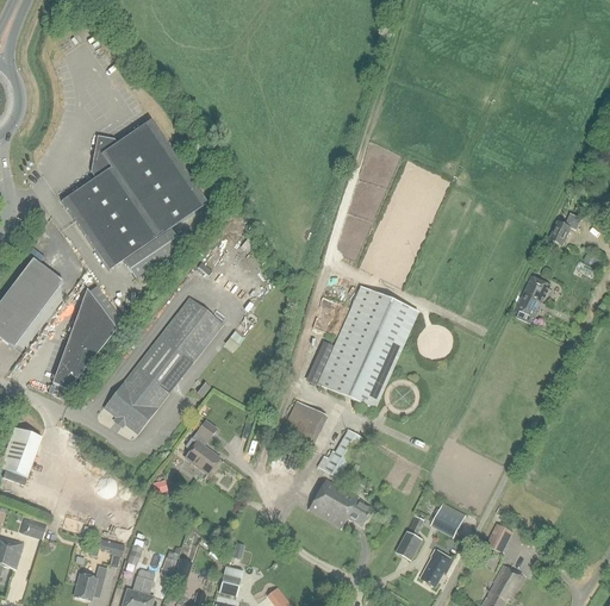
[(184,243),(172,225),(207,201),(150,118),(117,141),(114,137),(98,133),(91,169),(95,176),(61,199),(109,268),(124,257),(136,275),(184,243)]
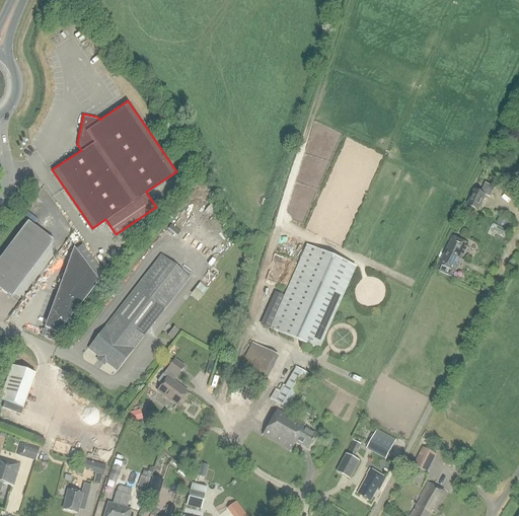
[(482,179),(478,189),(490,193),(493,182),(482,179)]
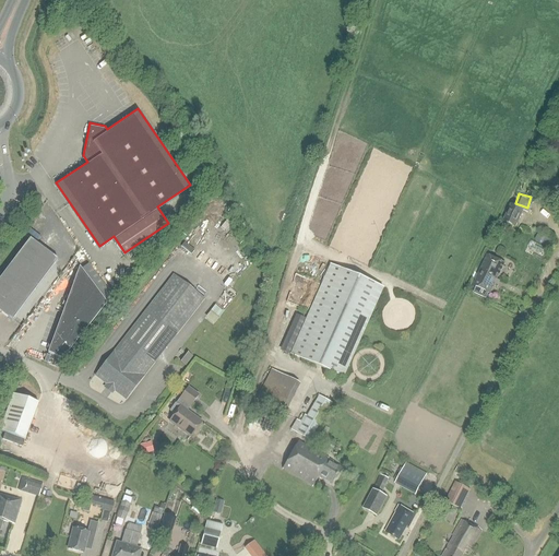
[(511,201),(502,219),(515,225),(524,208),(511,201)]
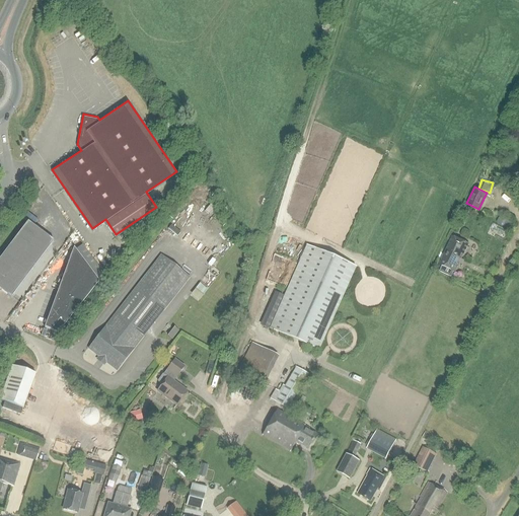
[(500,213),(496,220),(508,226),(511,219),(500,213)]
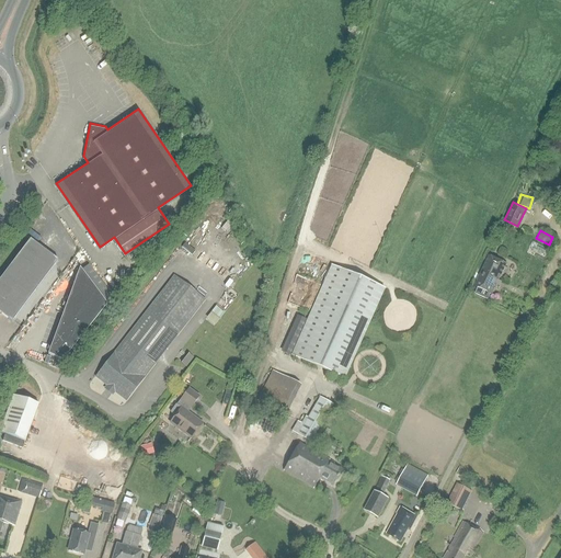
[(30,236),(0,275),(0,309),(12,319),(58,258),(30,236)]
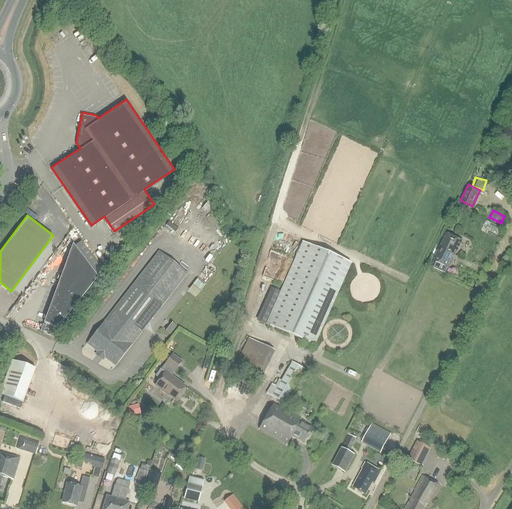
[(449,266),(462,238),(446,231),(433,258),(436,260),(434,265),(445,270),(448,265),(449,266)]
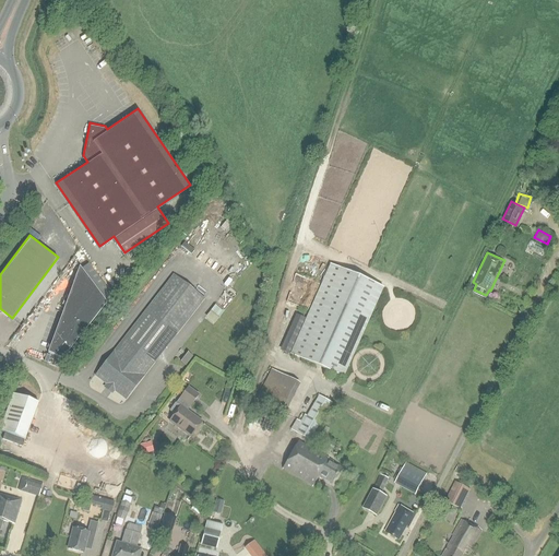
[(306,315),(289,351),(342,375),(382,284),(330,261),(306,315)]
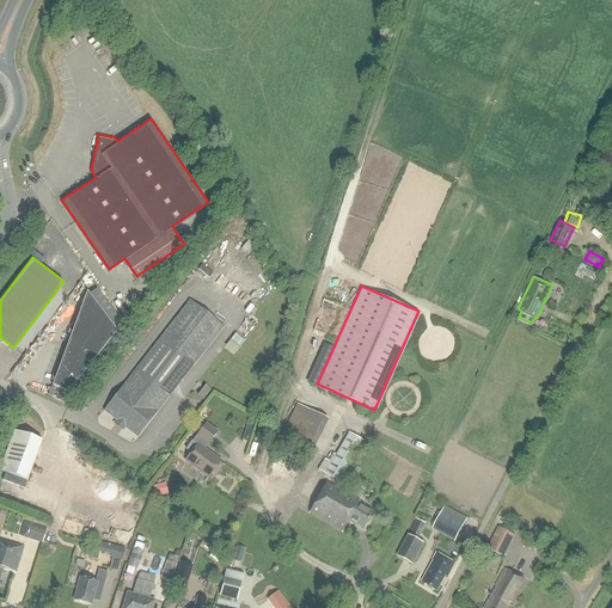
[(86,288),(53,382),(68,390),(117,329),(86,288)]
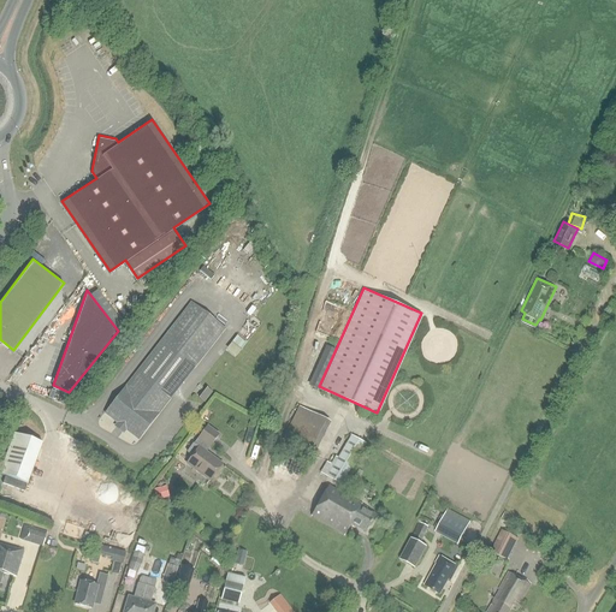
[(223,325),(191,301),(106,410),(138,434),(223,325)]
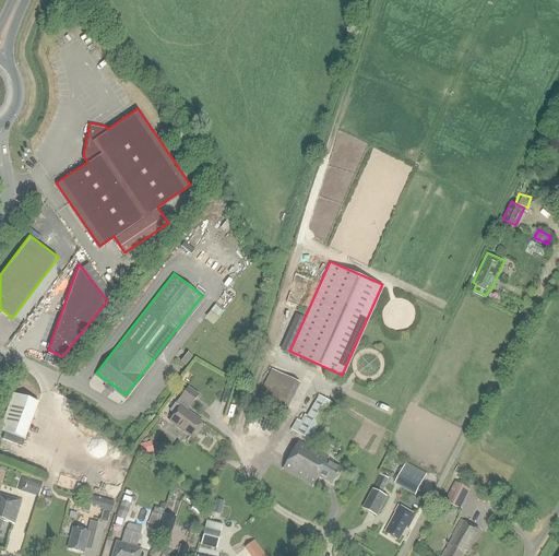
[(214,303),(204,315),(213,322),(223,310),(214,303)]
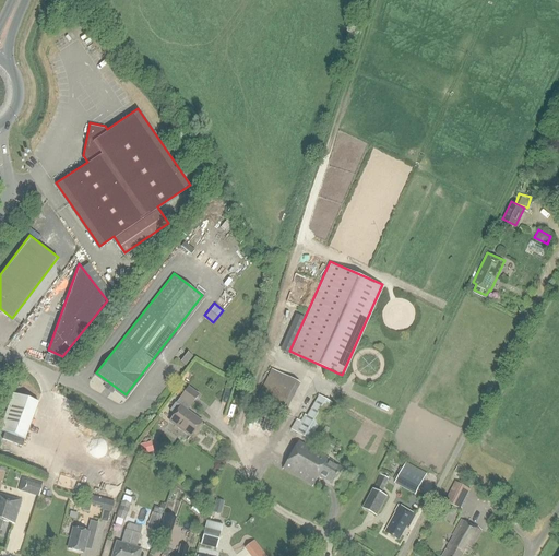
[(280,346),(289,351),(306,315),(295,310),(280,346)]
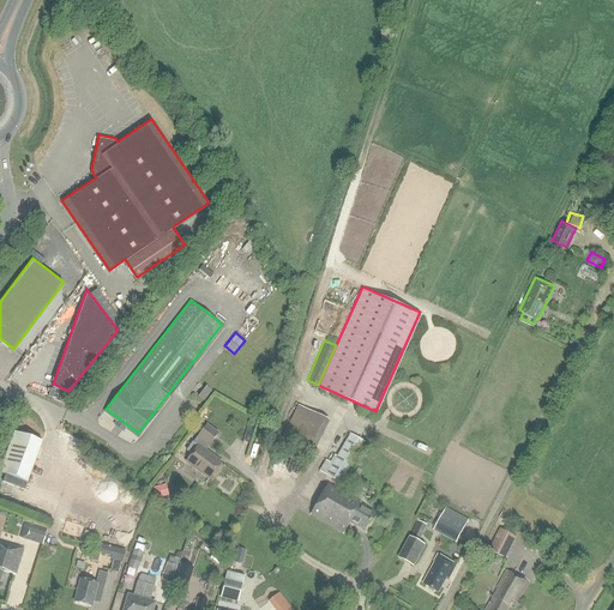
[(206,384),(198,393),(204,398),(212,387),(206,384)]
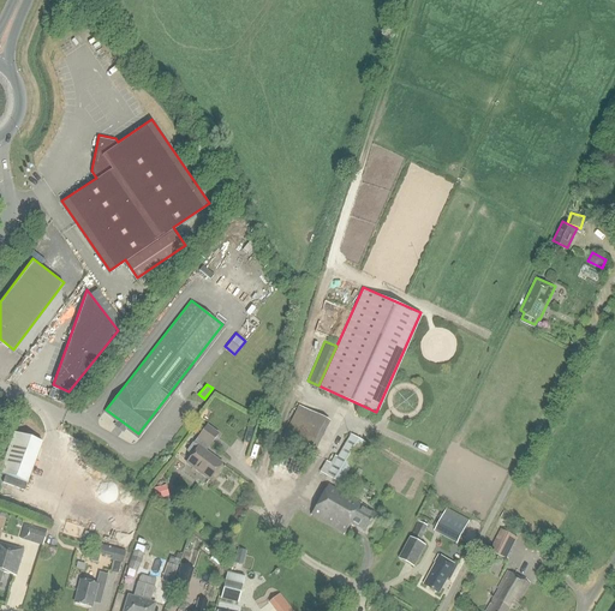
[(314,451),(330,419),(298,402),(281,436),(314,451)]
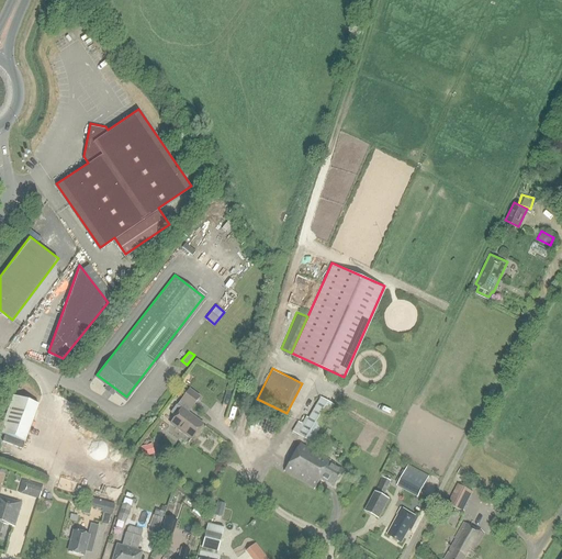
[(179,407),(179,409),(170,420),(193,436),(205,420),(190,409),(202,393),(190,384),(178,402),(181,404),(179,407)]
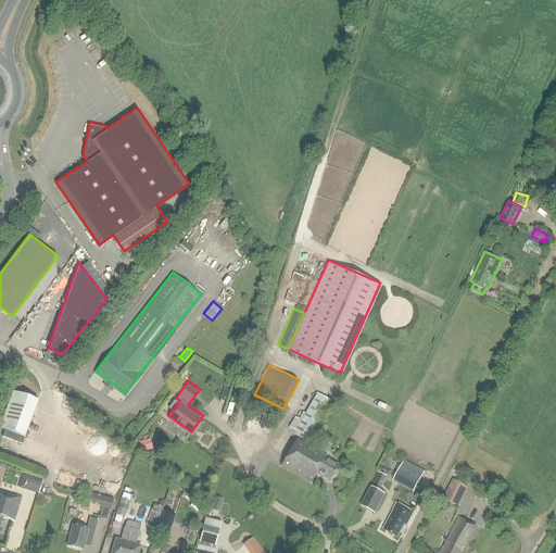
[(12,388),(7,403),(33,413),(38,398),(12,388)]
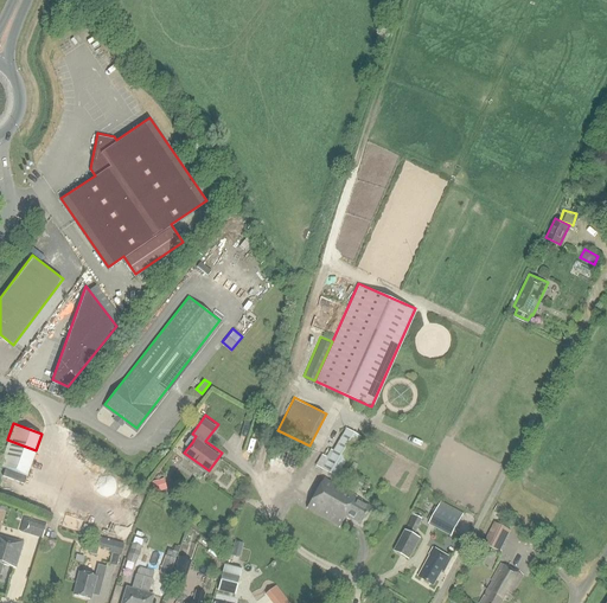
[(330,447),(326,454),(321,451),(315,462),(340,478),(346,468),(343,466),(362,435),(346,425),(333,448),(330,447)]
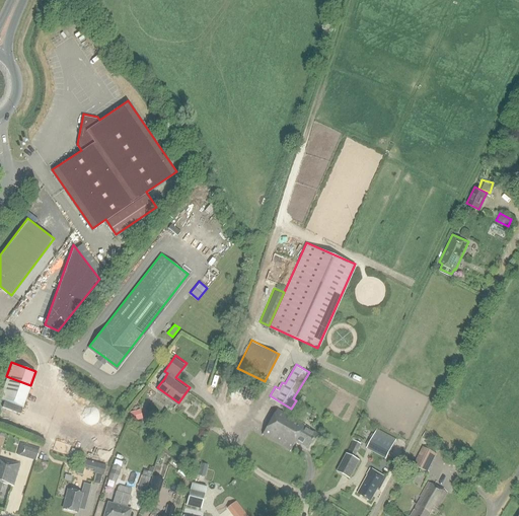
[(30,385),(6,376),(0,392),(0,396),(9,400),(22,406),(30,385)]
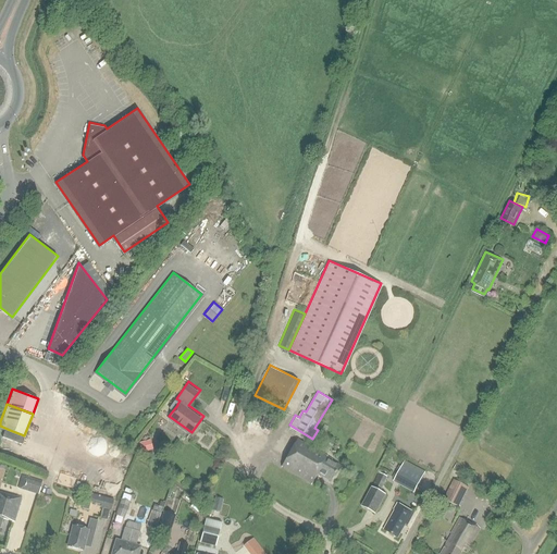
[(4,429),(2,435),(22,442),(23,436),(4,429)]
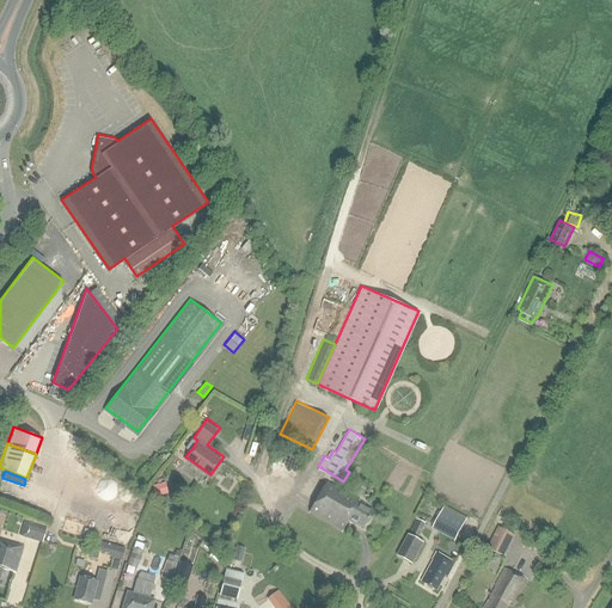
[(359,498),(328,479),(310,510),(342,529),(348,517),(362,526),(373,509),(363,503),(365,502),(359,498)]
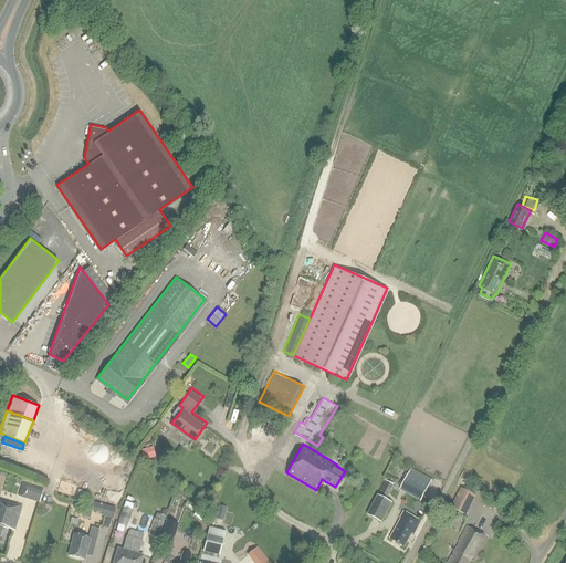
[(153,445),(142,448),(144,458),(155,455),(153,445)]
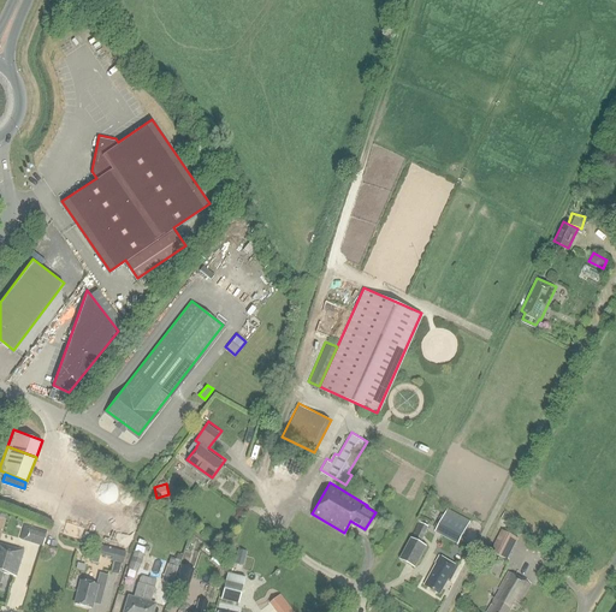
[(471,518),(448,506),(436,529),(458,541),(471,518)]
